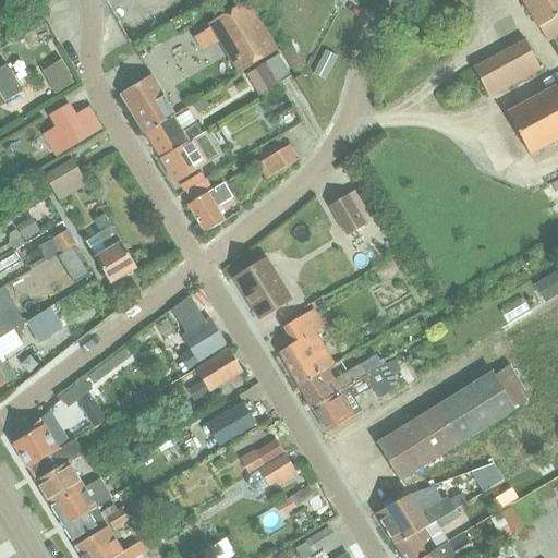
[(557,0),(521,0),(546,43),(557,35),(557,0)]
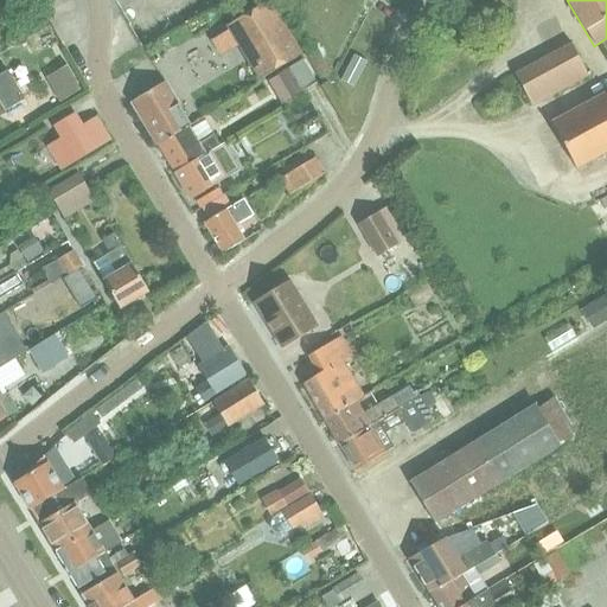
[(257,81),(299,56),(267,1),(225,27),(257,81)]
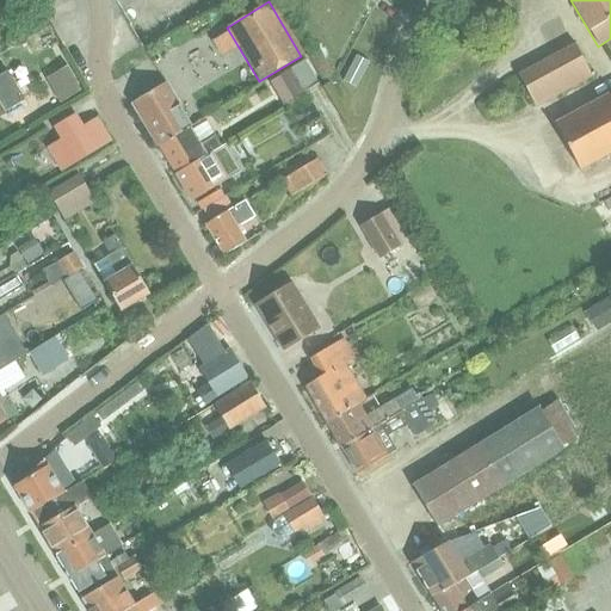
[(535,111),(592,79),(574,47),(517,79),(535,111)]
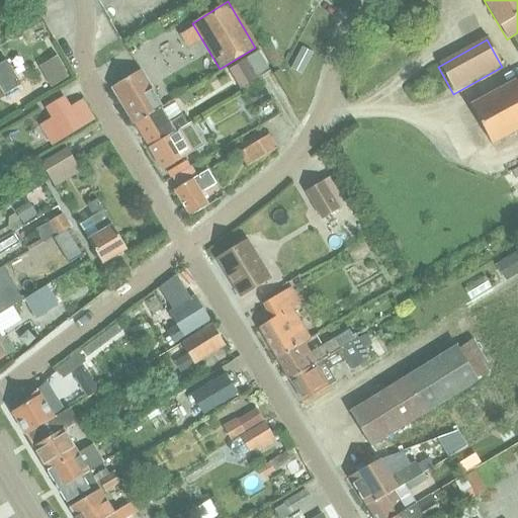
[(290,69),(300,75),(312,54),(301,48),(290,69)]
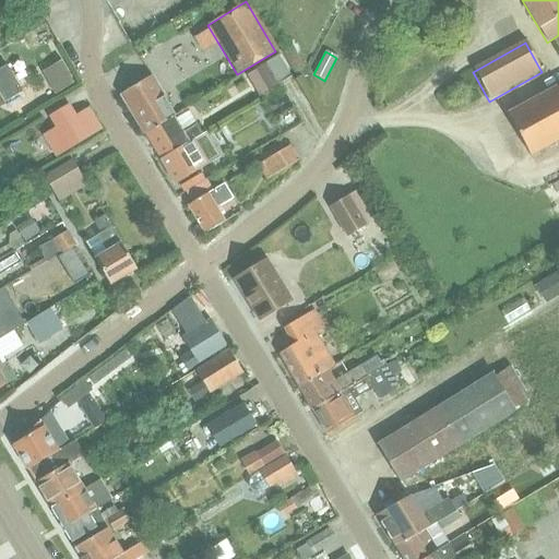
[(268,93),(292,79),(278,57),(254,71),(268,93)]
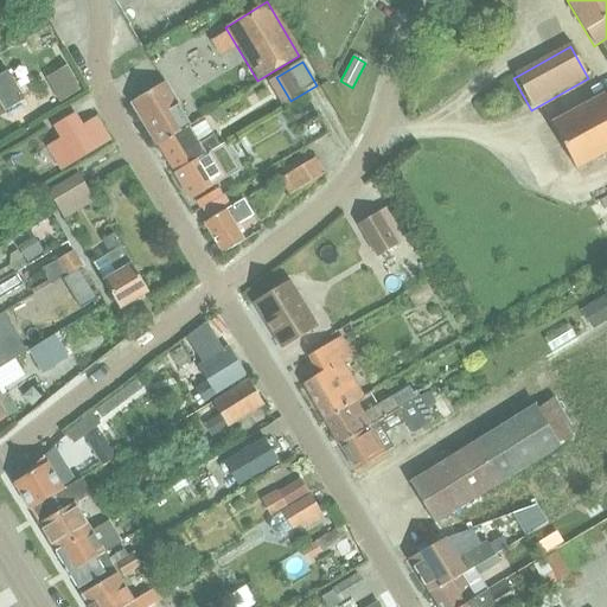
[(4,113),(24,101),(7,71),(0,75),(0,116),(5,114),(4,113)]
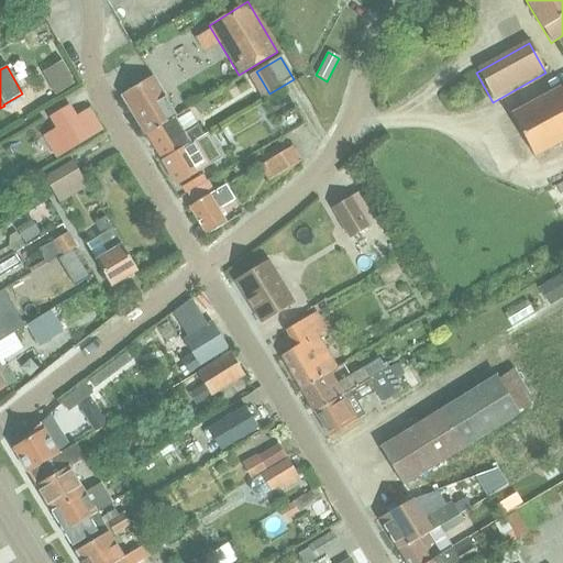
[(146,135),(175,119),(176,118),(152,78),(122,96),(146,135)]
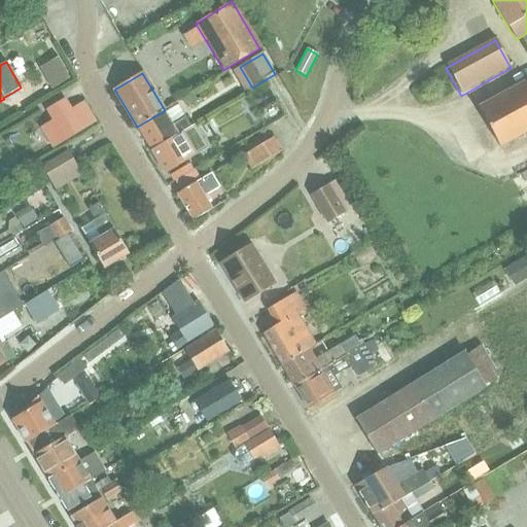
[(499,149),(526,133),(526,81),(478,109),(499,149)]
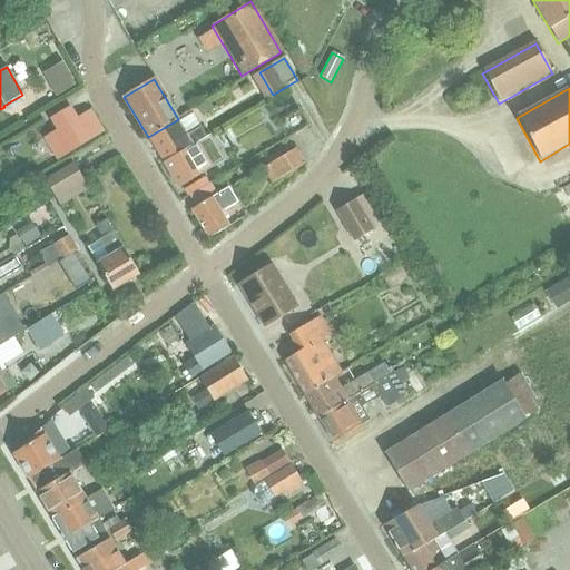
[(208,100),(197,107),(202,116),(214,109),(208,100)]
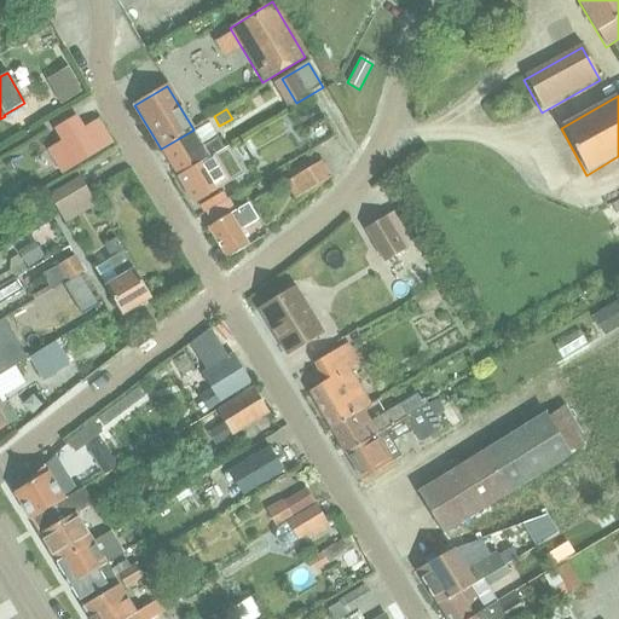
[(77,116),(53,131),(61,143),(75,167),(99,152),(85,128),(77,116)]
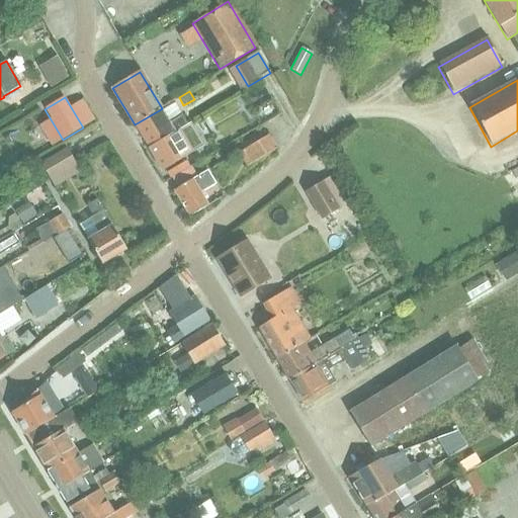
[(161,109),(135,124),(149,149),(179,132),(188,125),(182,115),(169,122),(161,109)]
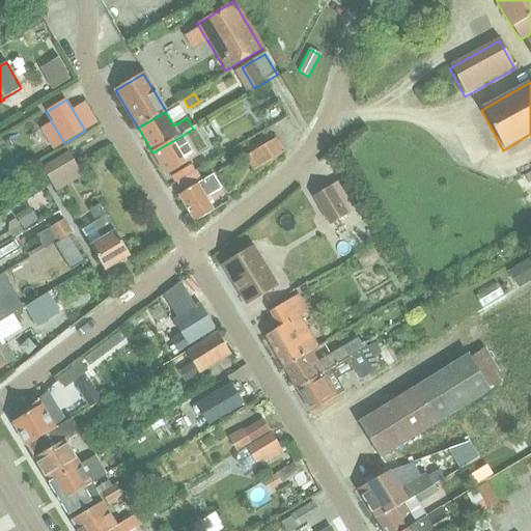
[(184,135),(152,152),(166,175),(189,161),(196,157),(210,149),(196,127),(193,129),(184,135)]
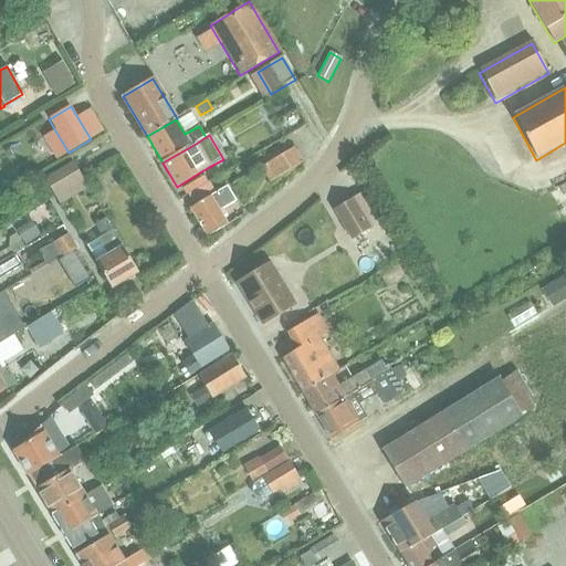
[(279,178),(302,164),(292,148),(269,161),(279,178)]
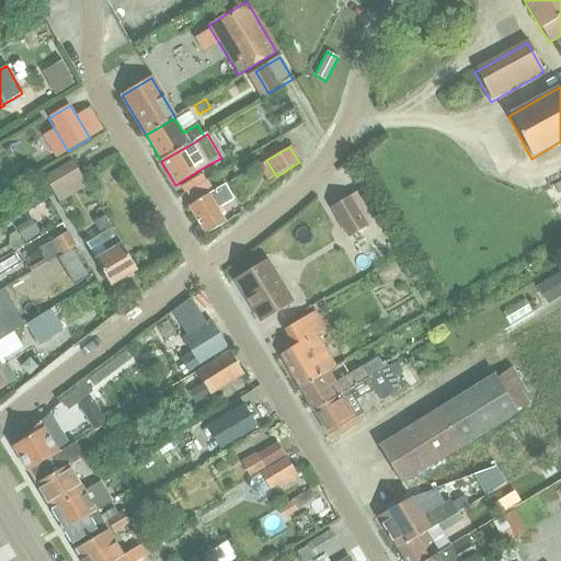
[(44,178),(54,195),(81,178),(71,161),(44,178)]
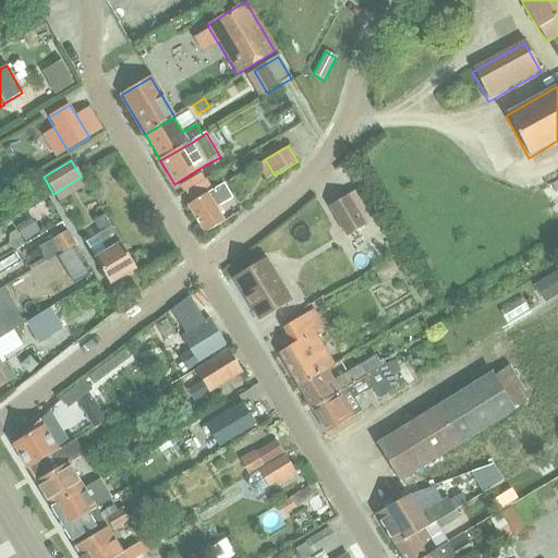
[(201,173),(180,185),(184,193),(205,181),(201,173)]
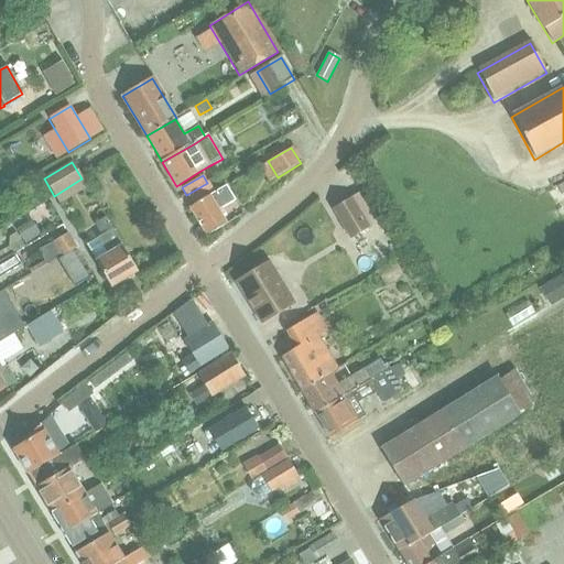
[(207,182),(187,196),(193,206),(190,208),(207,236),(226,225),(218,212),(235,202),(226,187),(215,194),(207,182)]
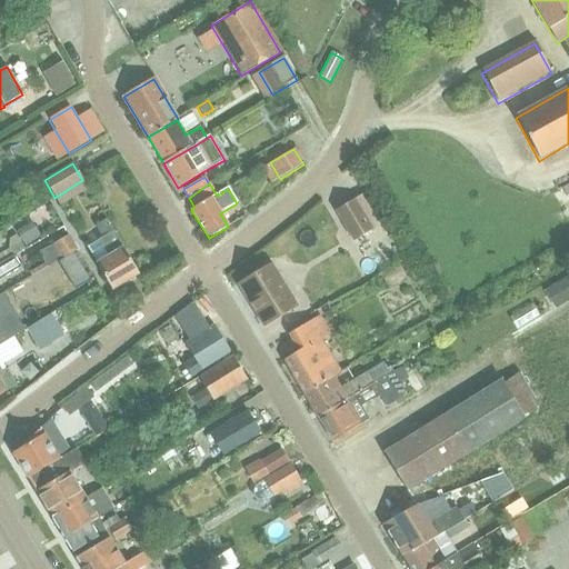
[(336,212),(353,242),(372,231),(355,201),(336,212)]
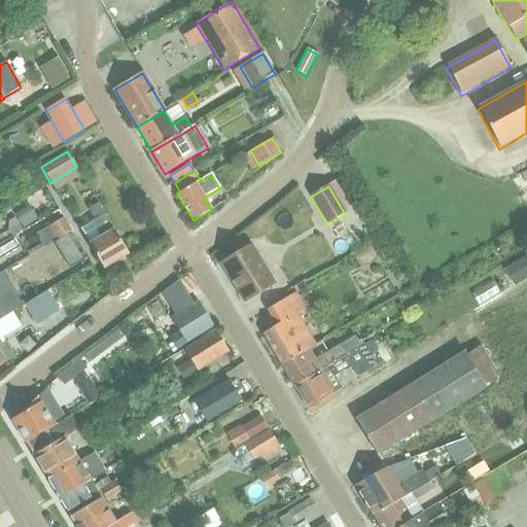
[(50,198),(43,202),(49,211),(57,207),(50,198)]
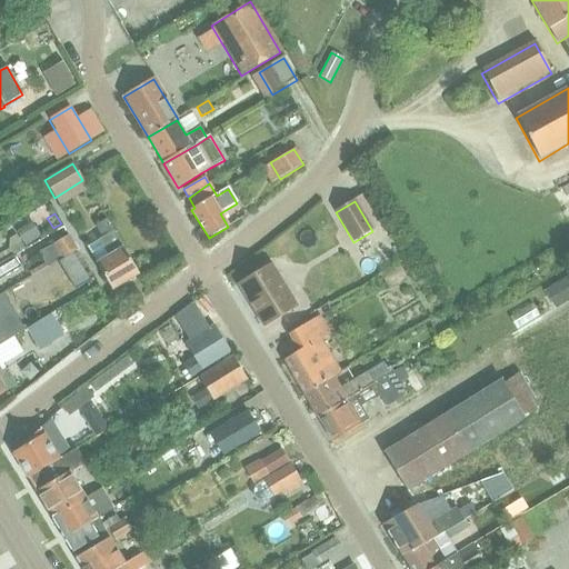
[(87,248),(112,290),(138,275),(106,220),(95,227),(102,238),(87,248)]
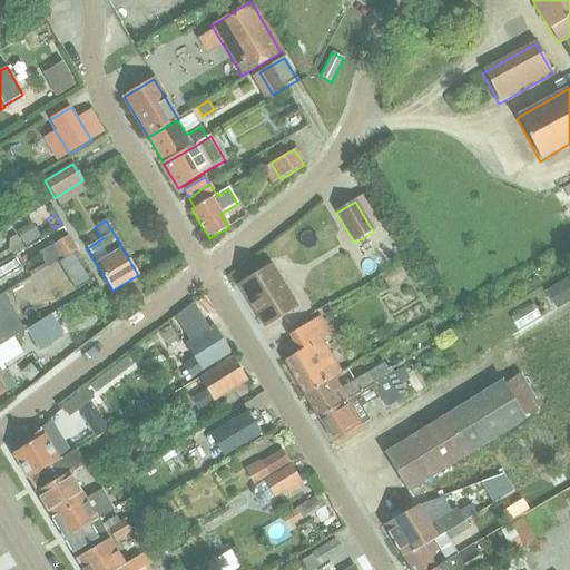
[(74,253),(77,252),(68,237),(52,246),(61,261),(74,253)]
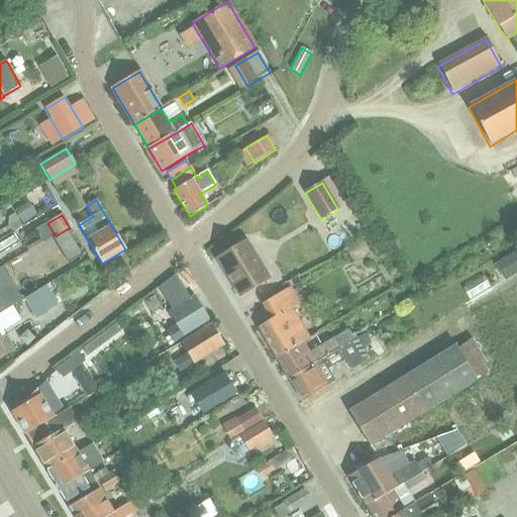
[(354,221),(340,223),(343,236),(356,234),(354,221)]
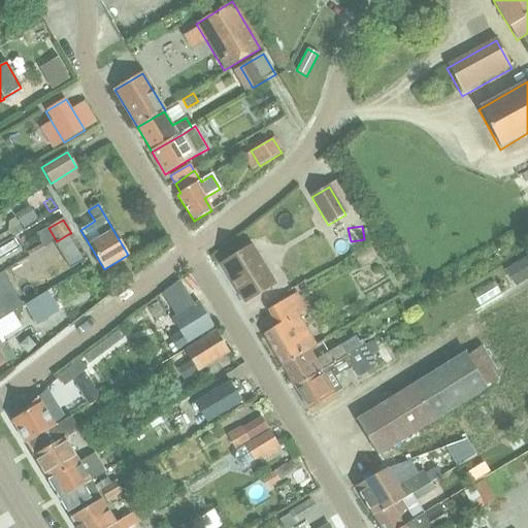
[(527,239),(524,232),(515,236),(519,245),(527,241),(527,239)]
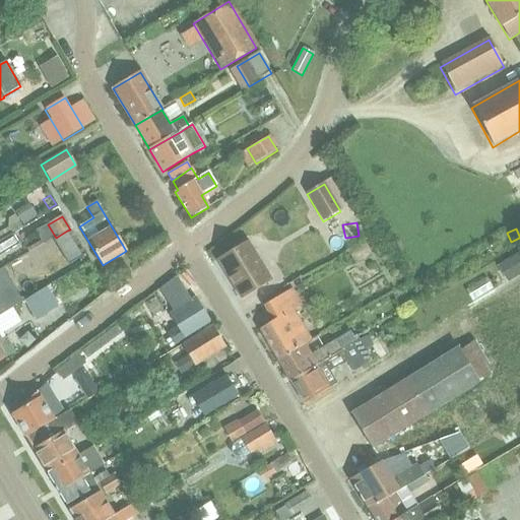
[(56,238),(53,240),(68,265),(83,256),(67,231),(56,238)]
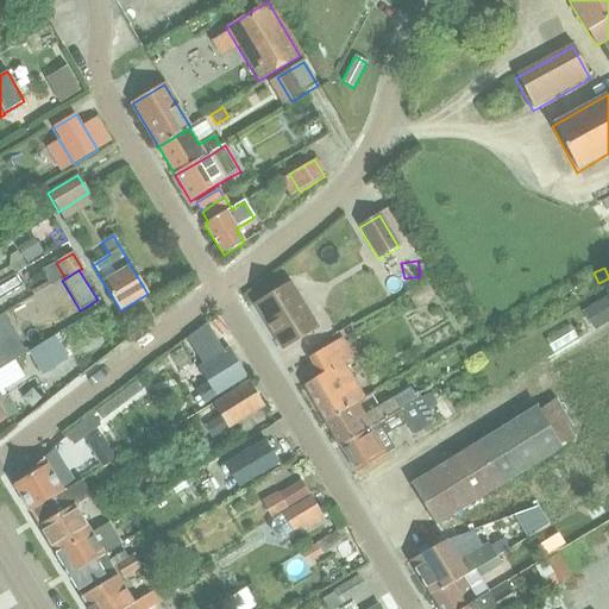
[(0,282),(0,300),(22,287),(14,275),(0,282)]
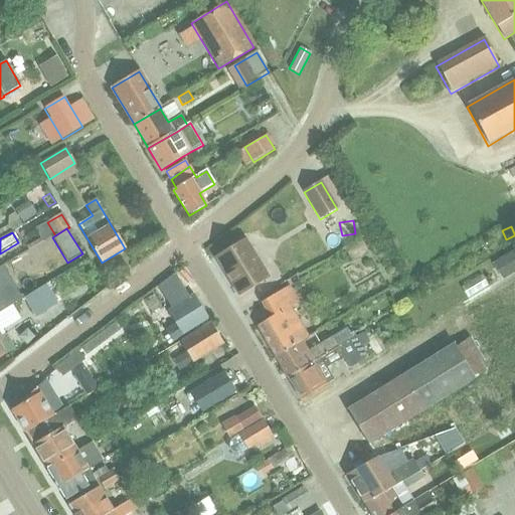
[(39,238),(27,245),(29,249),(41,242),(39,238)]
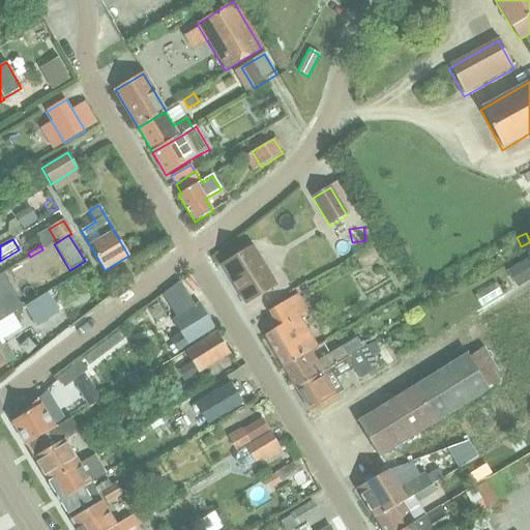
[(277,287),(253,246),(221,265),(245,306),(277,287)]
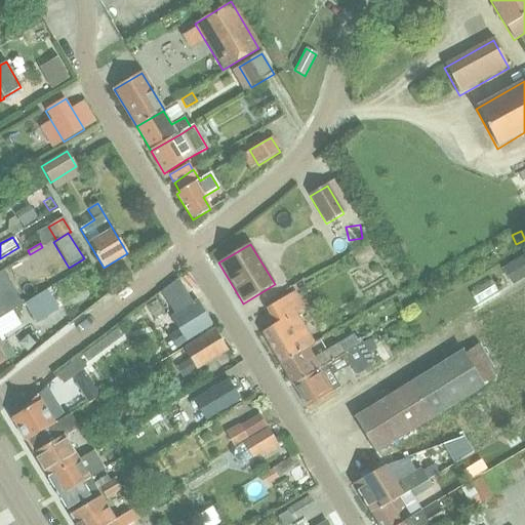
[(524,251),(511,261),(521,279),(524,276),(524,251)]
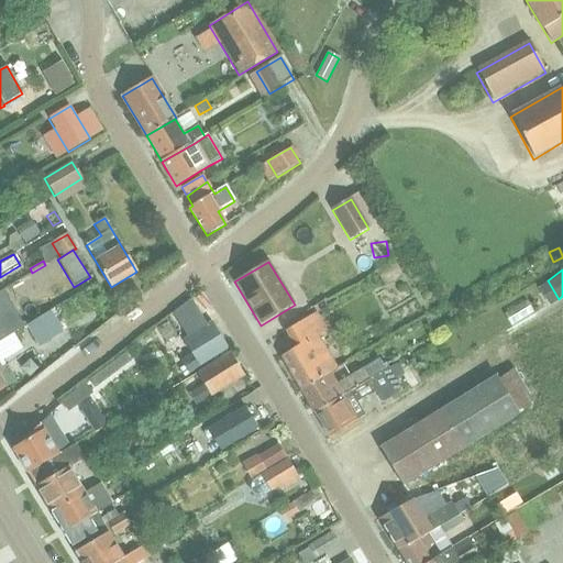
[(3,290),(0,291),(0,312),(12,306),(3,290)]
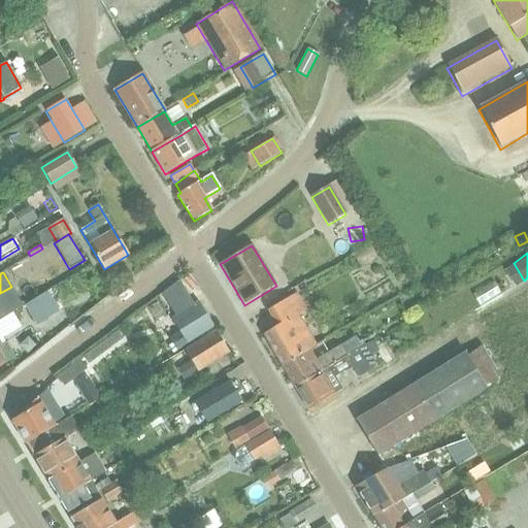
[(494,282),(473,294),(480,304),(500,292),(494,282)]
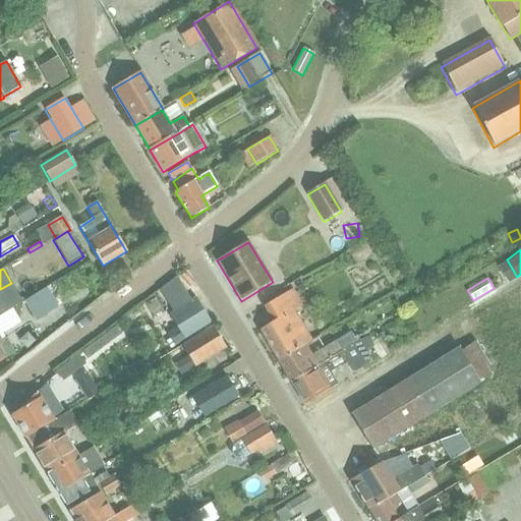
[(24,301),(35,320),(57,306),(46,288),(24,301)]
